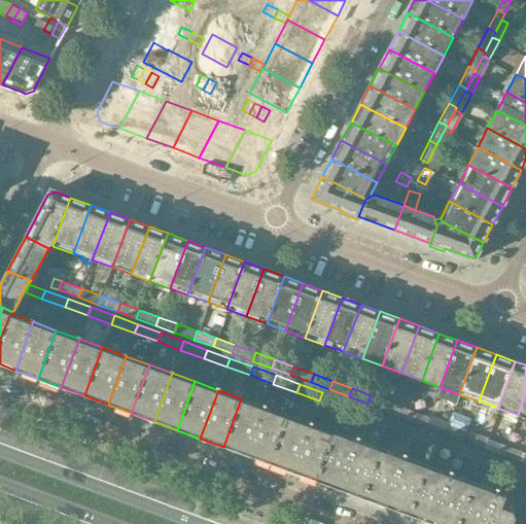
[(345,400),(322,392),(319,400),(342,409),(345,400)]
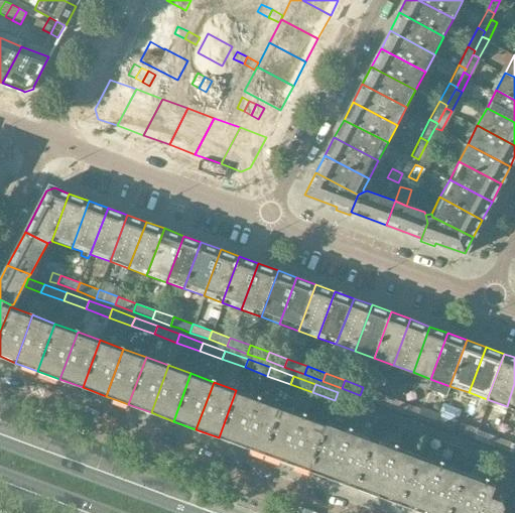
[(382,394),(363,387),(360,395),(379,402),(382,394)]
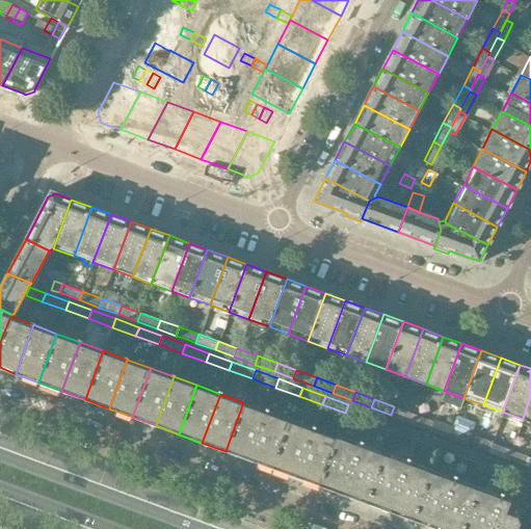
[(248,459),(267,411),(243,402),(226,451),(248,459)]
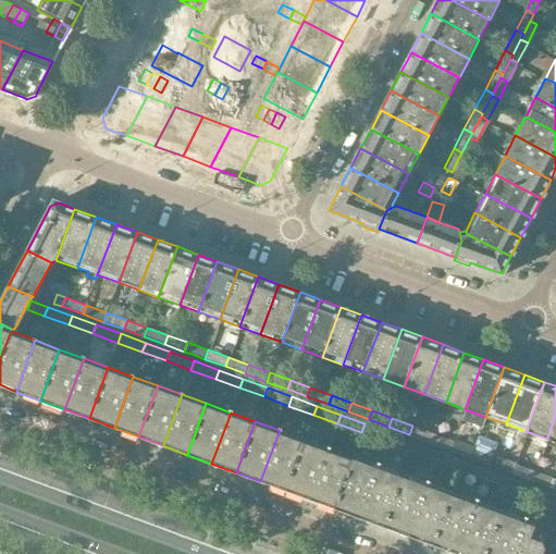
[(391,433),(365,423),(361,432),(387,442),(391,433)]
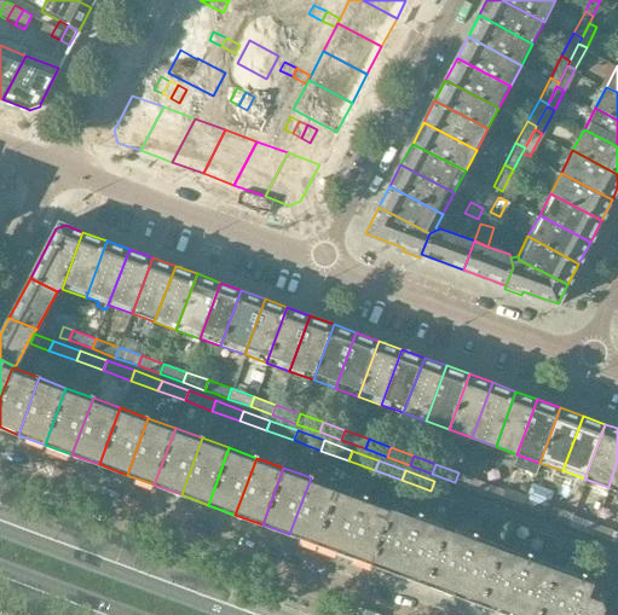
[(483,481),(458,473),(455,482),(479,491),(483,481)]
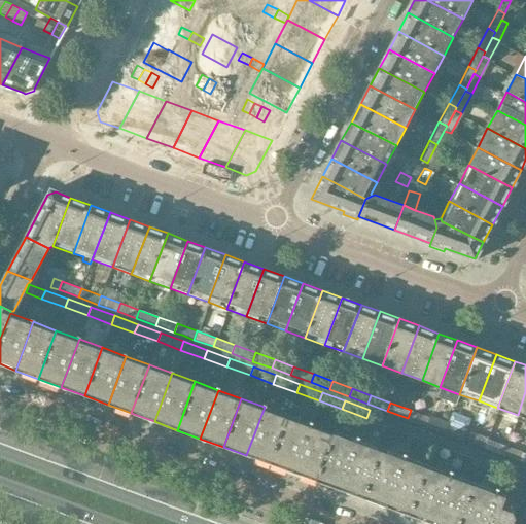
[(270,464),(287,416),(265,407),(246,455),(270,464)]
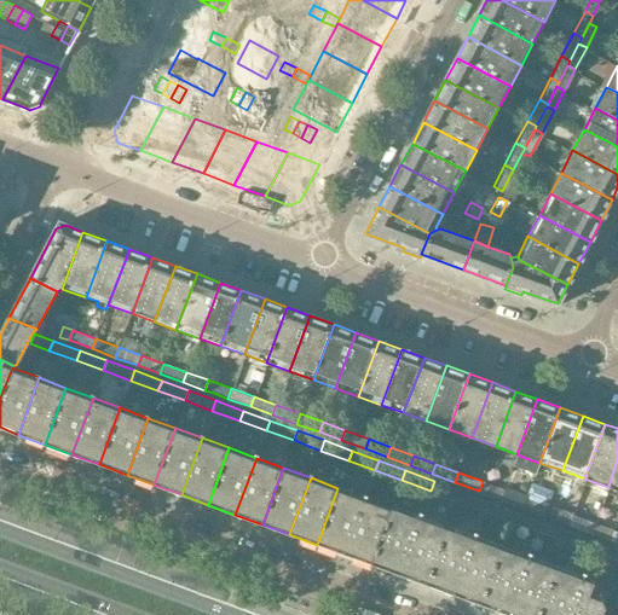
[(463,491),(434,481),(431,491),(458,502),(463,491)]
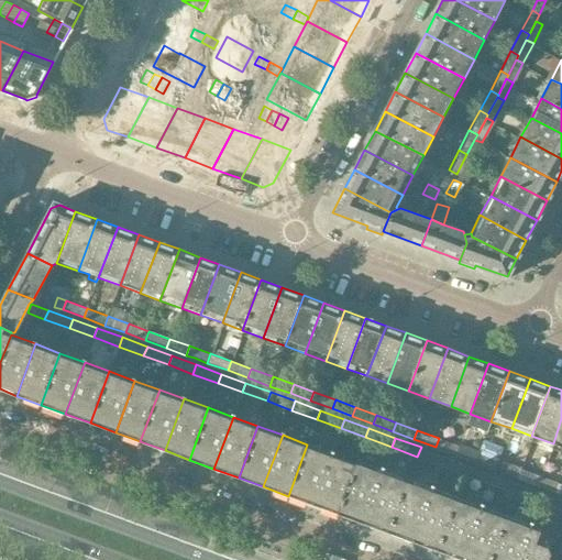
[(458,445),(439,438),(436,447),(454,454),(458,445)]
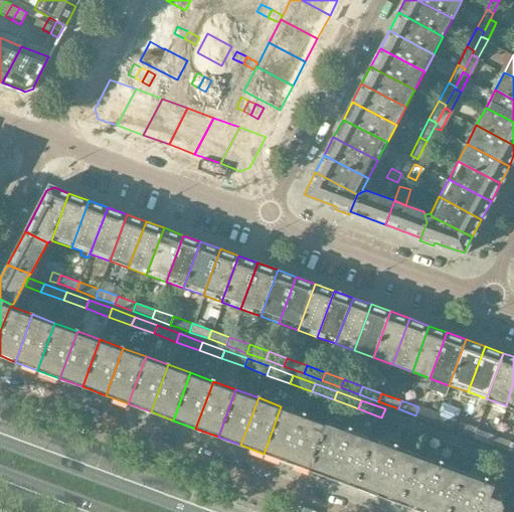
[(286,462),(304,414),(281,406),(264,454),(286,462)]
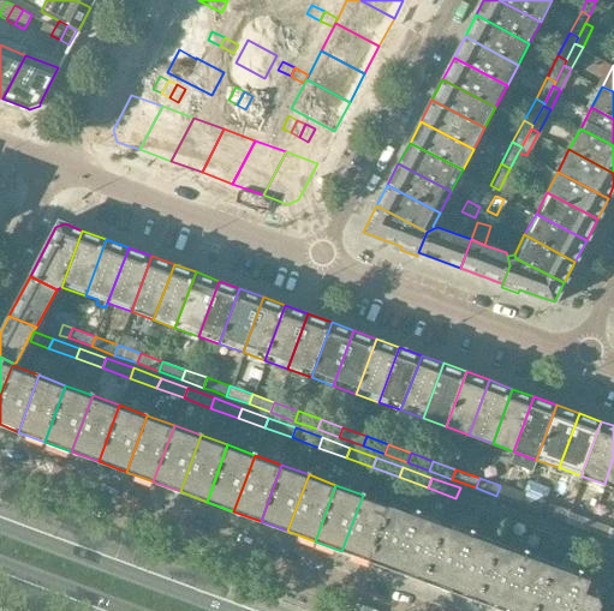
[(524,493),(500,485),(496,496),(519,504),(524,493)]
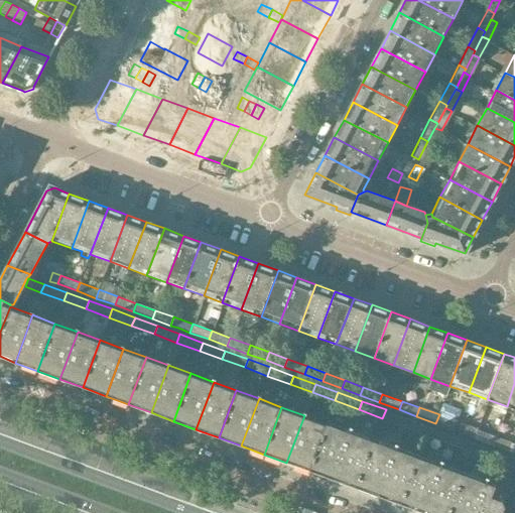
[(407,418),(386,409),(382,418),(404,426),(407,418)]
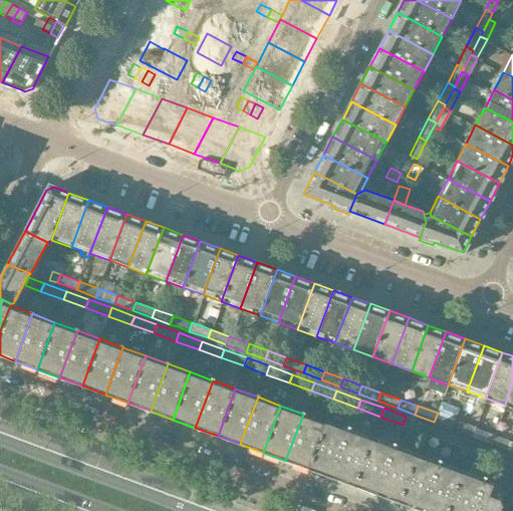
[(450,428),(454,419),(438,413),(434,422),(450,428)]
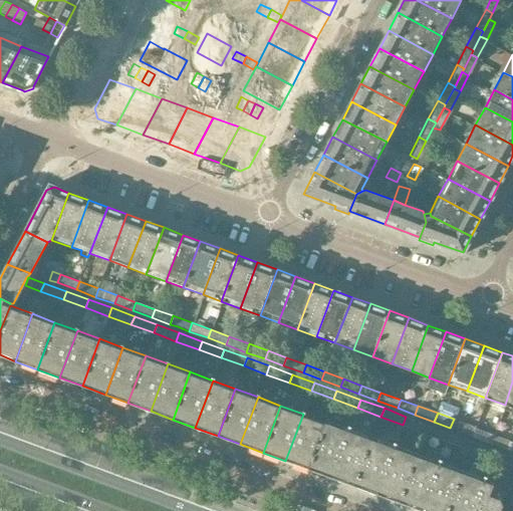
[(308,469),(325,422),(303,414),(285,461),(308,469)]
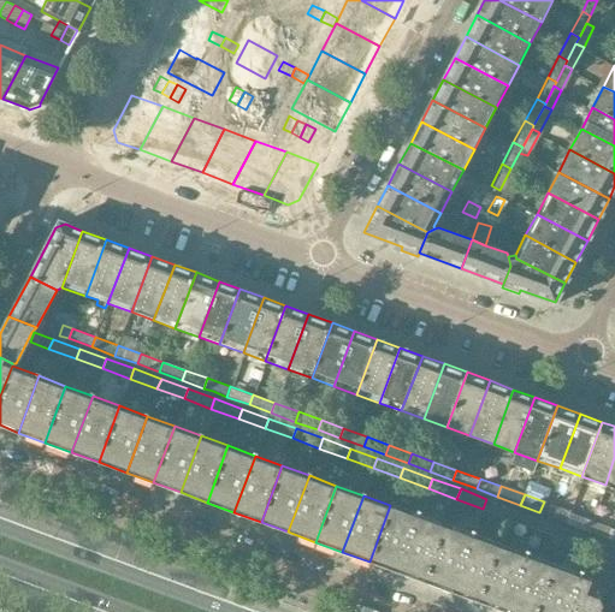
[(514,509),(486,499),(483,509),(510,518),(514,509)]
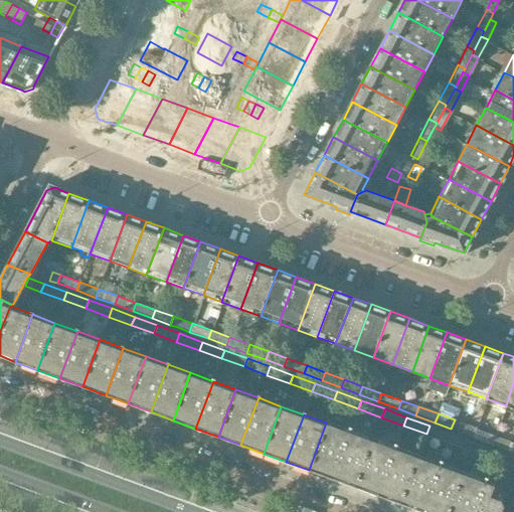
[(332,479),(350,430),(327,420),(326,422),(309,470),(332,479)]
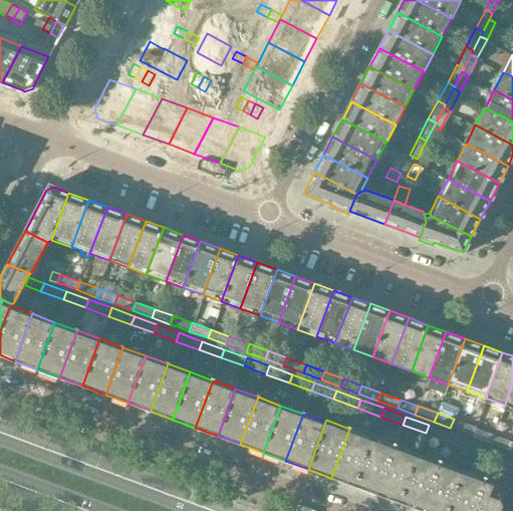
[(472,435),(475,427),(456,420),(453,429),(472,435)]
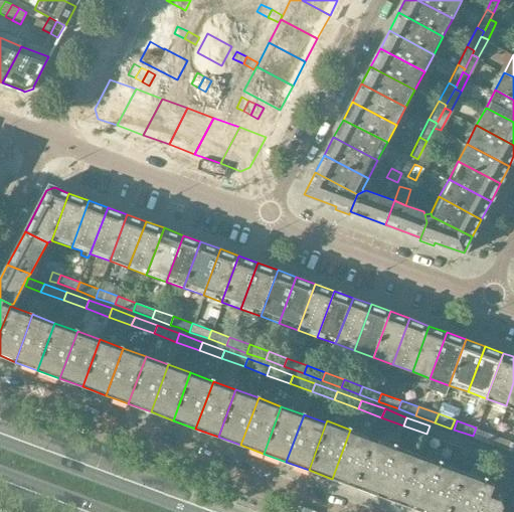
[(452,434),(430,425),(426,434),(449,442),(452,434)]
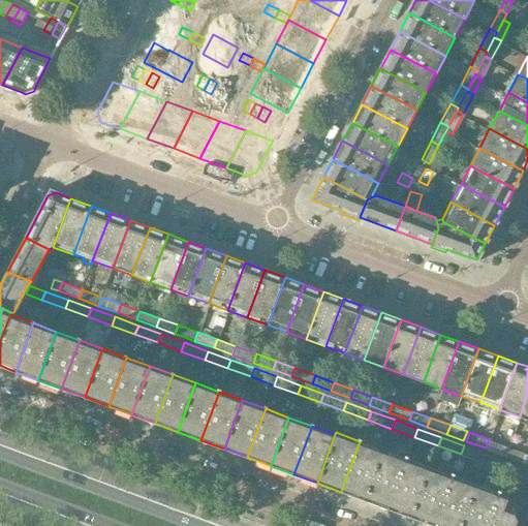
[(508,446),(489,439),(486,447),(505,456),(508,446)]
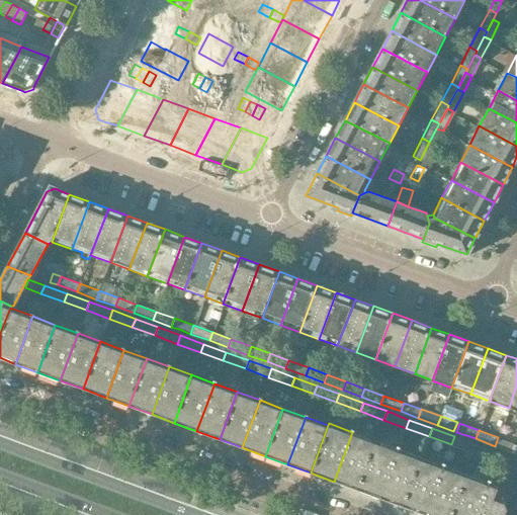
[(358,490),(376,441),(352,432),(334,482),(358,490)]
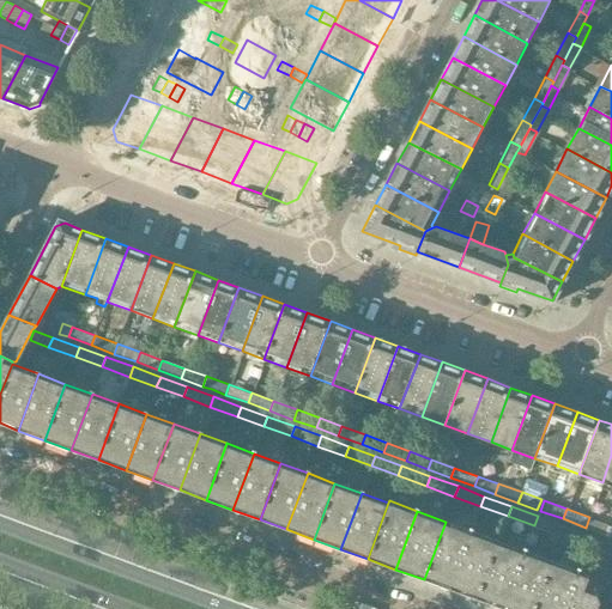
[(565,525),(538,516),(534,525),(562,536),(565,525)]
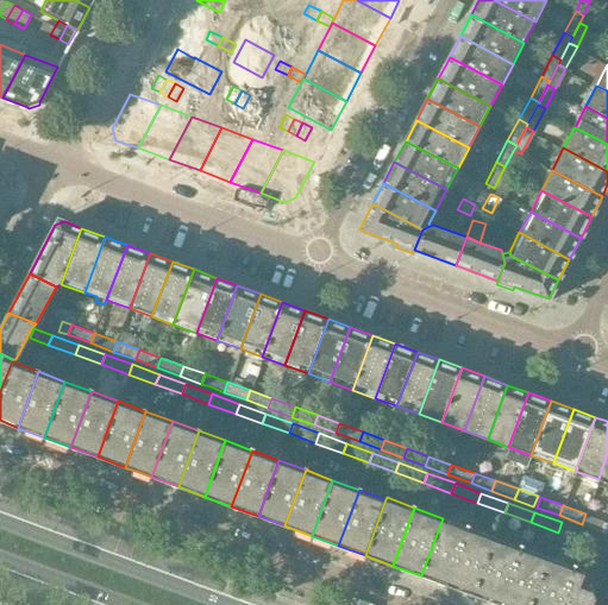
[(607,522),(585,514),(582,524),(603,531),(607,522)]
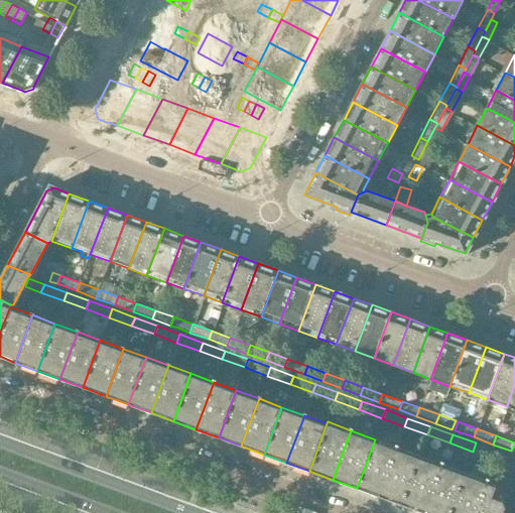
[(378,497),(397,447),(375,439),(357,488),(378,497)]
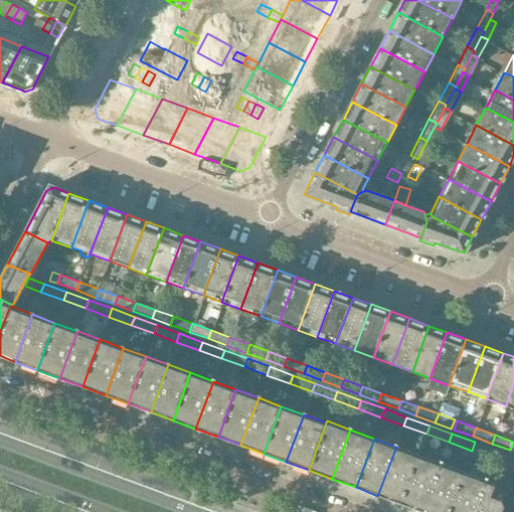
[(498,451),(475,442),(472,451),(494,459),(498,451)]
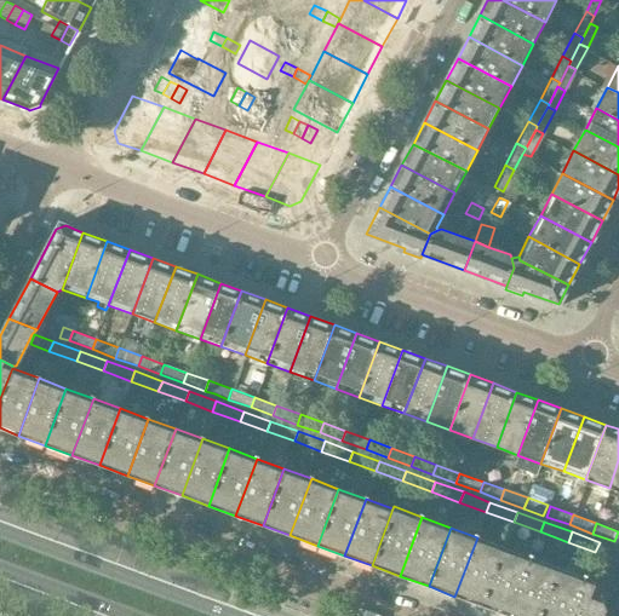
[(482,606),(505,547),(477,537),(454,597),(482,606)]
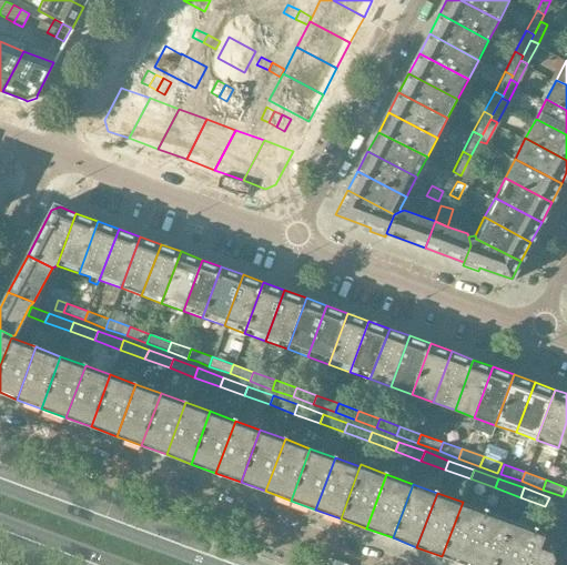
[(566,503),(549,497),(545,506),(566,514),(566,503)]
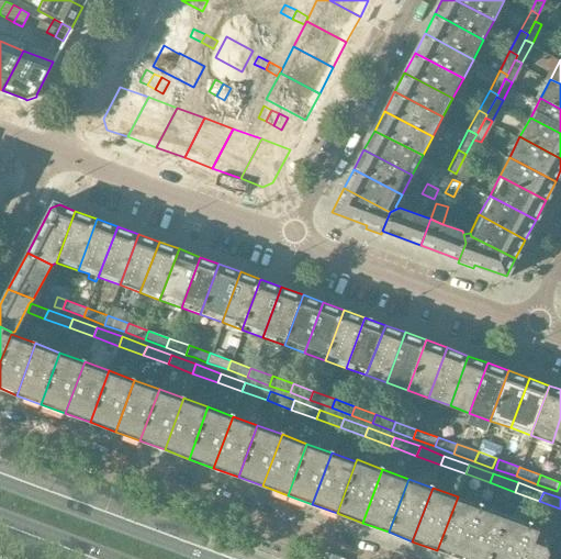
[(461,558),(482,505),(458,496),(437,550),(461,558)]
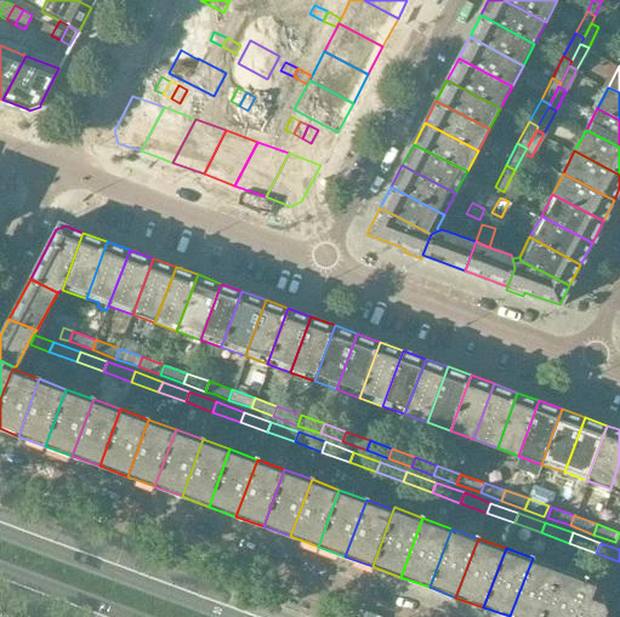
[(541,616),(559,569),(533,558),(510,616),(541,616)]
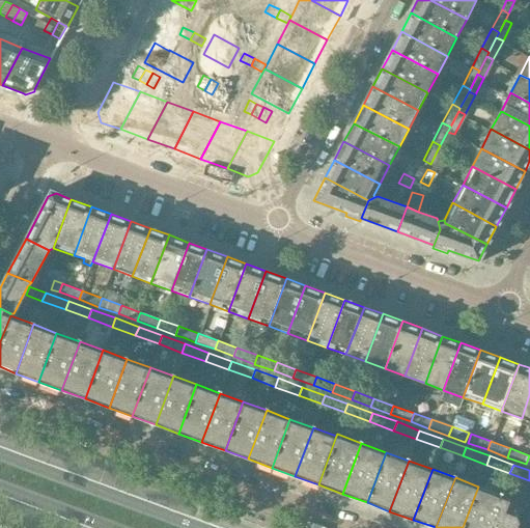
[(489,527),(502,495),(478,487),(463,527),(489,527)]
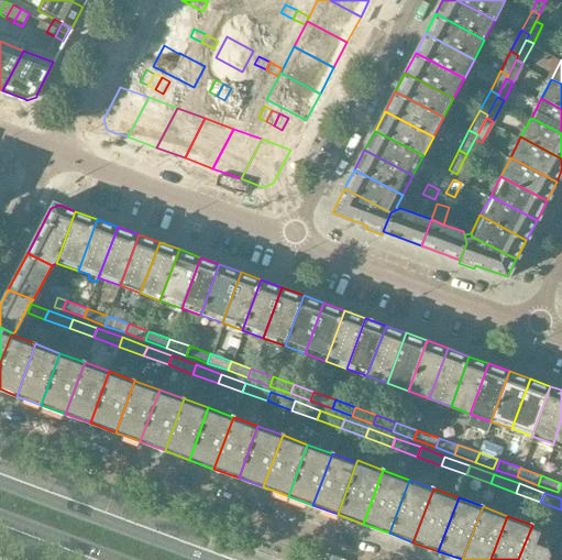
[(547,559),(549,555),(547,549),(535,545),(539,533),(536,526),(532,525),(518,559),(547,559)]
